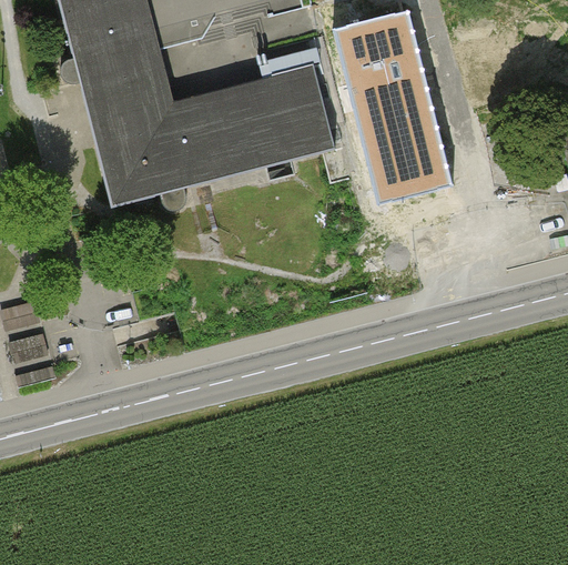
[(58,0),(87,117),(109,203),(342,145),(318,52),(271,64),(276,88),(179,112),(151,0),(58,0)]
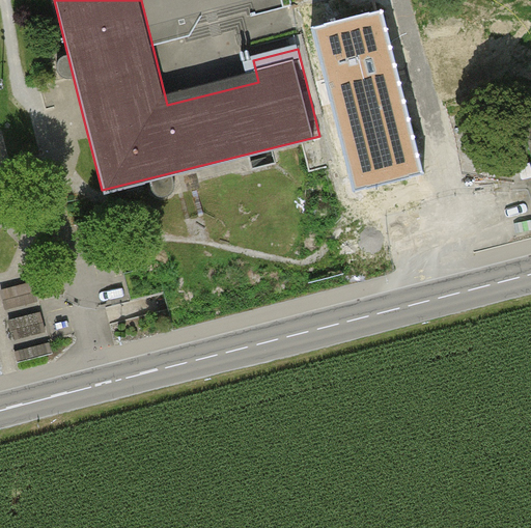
[(382,8),(313,26),(355,189),(423,171),(382,8)]
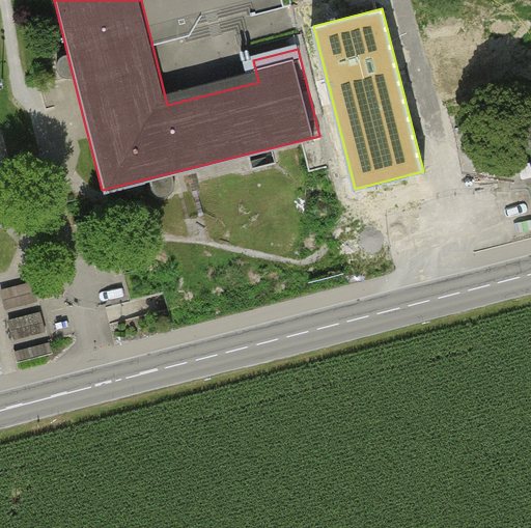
[(4,282),(7,302),(42,298),(38,277),(4,282)]
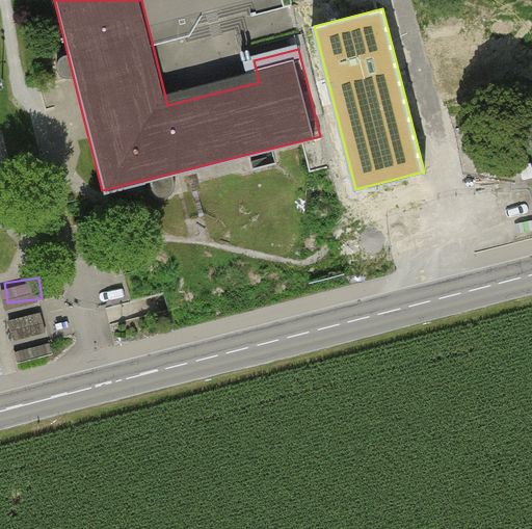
[(17,337),(12,338),(18,359),(55,350),(45,307),(11,314),(17,337)]
